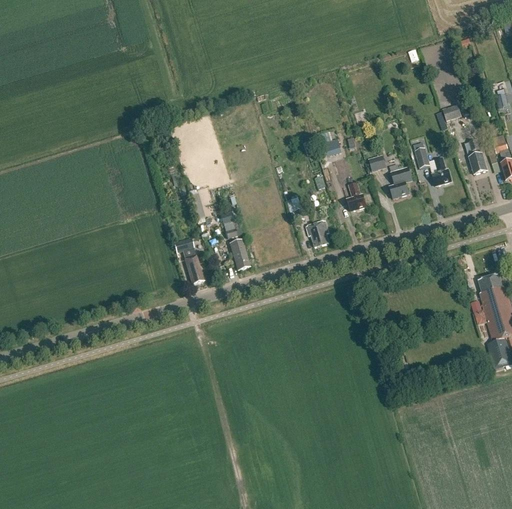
[(511,27),(510,20),(502,22),(505,32),(511,29),(511,27)]
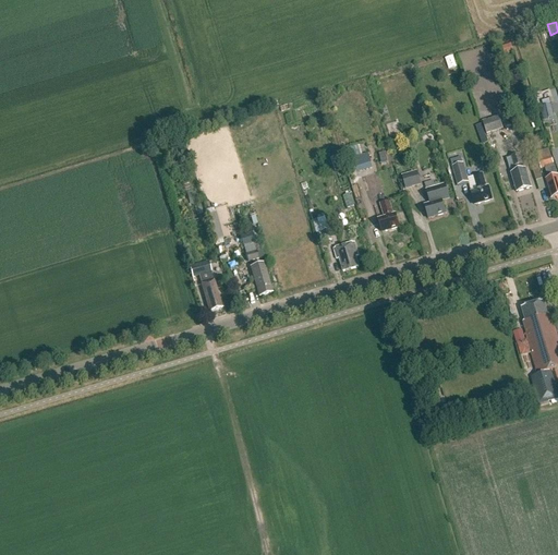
[(511,41),(502,44),(505,52),(513,50),(511,41)]
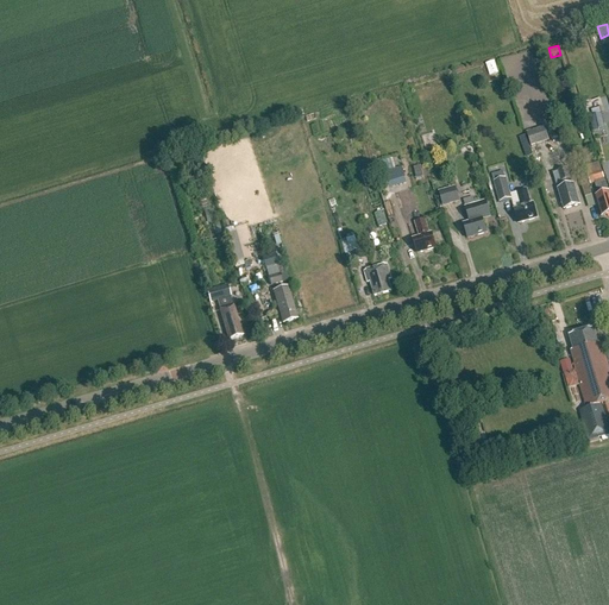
[(487,62),(490,74),(498,71),(495,60),(487,62)]
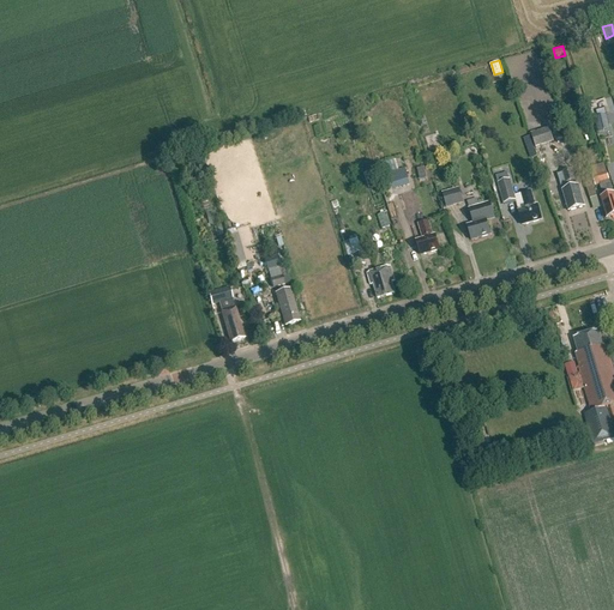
[(606,112),(594,114),(597,128),(609,126),(606,112)]
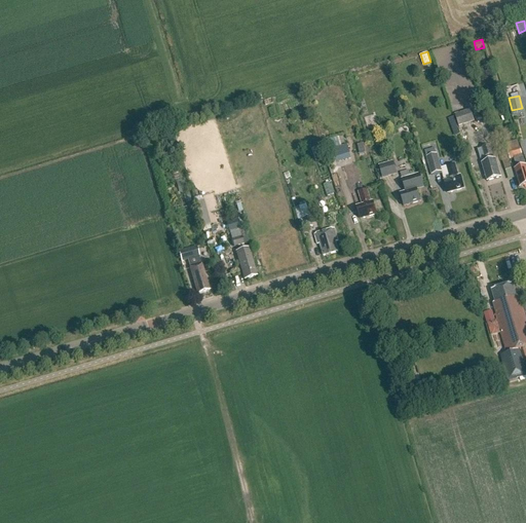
[(476,118),(483,116),(479,106),(473,108),(476,118)]
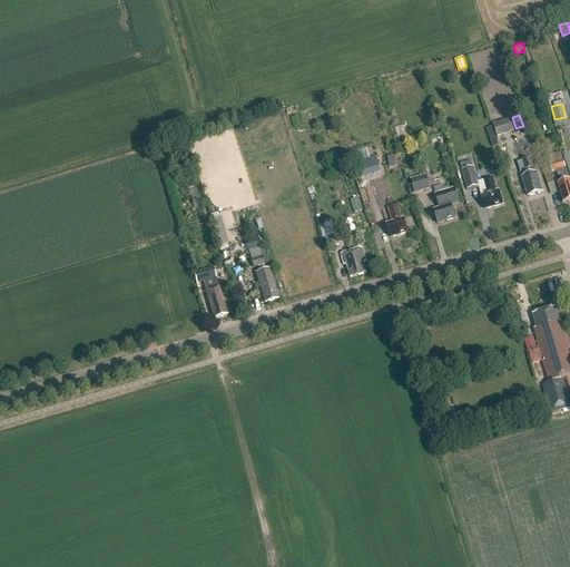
[(497,135),(513,129),(510,116),(492,123),(497,135)]
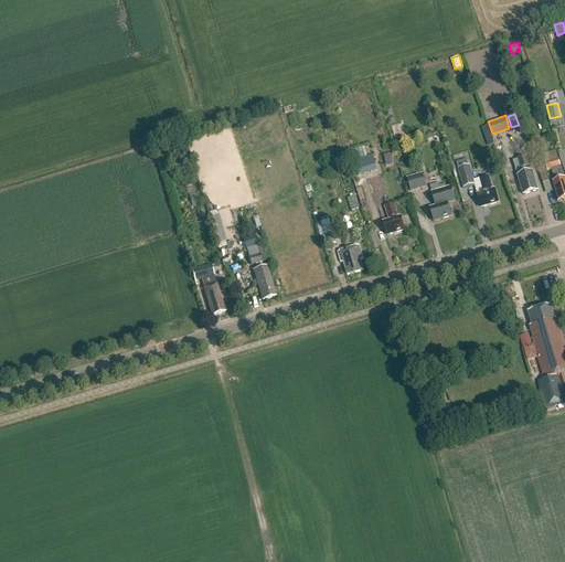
[(353,148),(356,160),(352,161),(355,173),(376,168),(373,156),(369,157),(364,145),(353,148)]
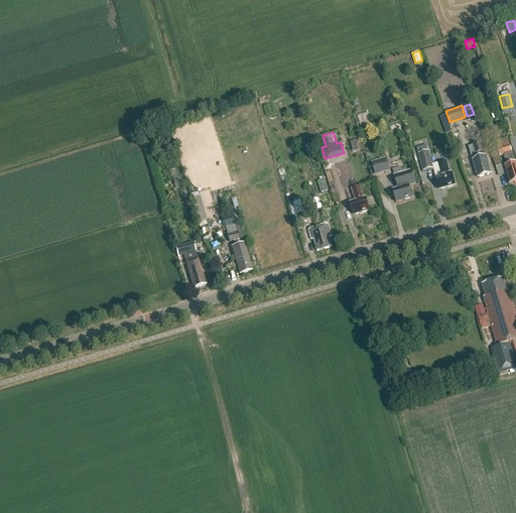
[(485,155),(481,141),(473,144),(477,157),(473,158),(478,176),(491,172),(486,155),(485,155)]
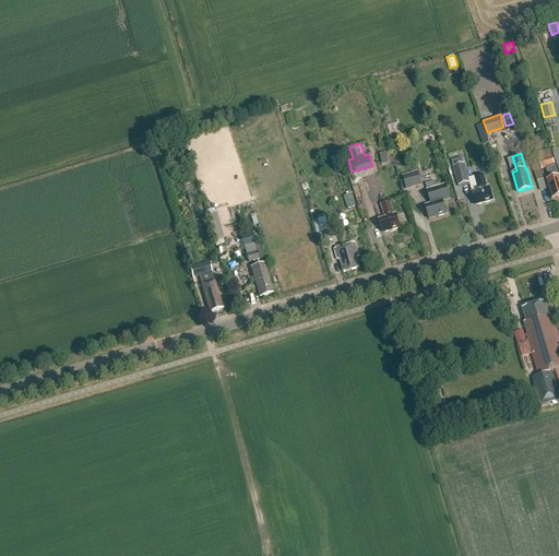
[(331,156),(335,169),(343,167),(339,154),(331,156)]
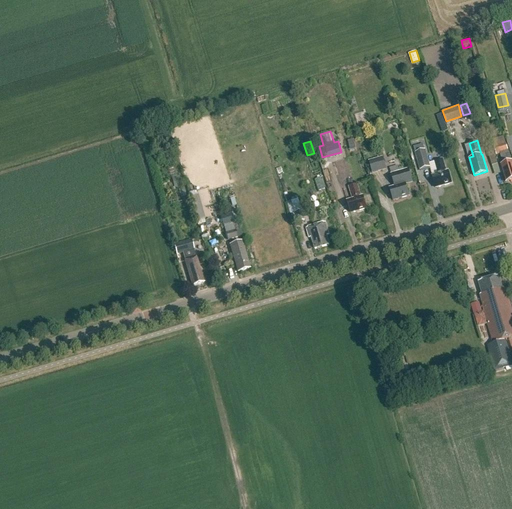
[(423,142),(413,145),(415,151),(425,148),(423,142)]
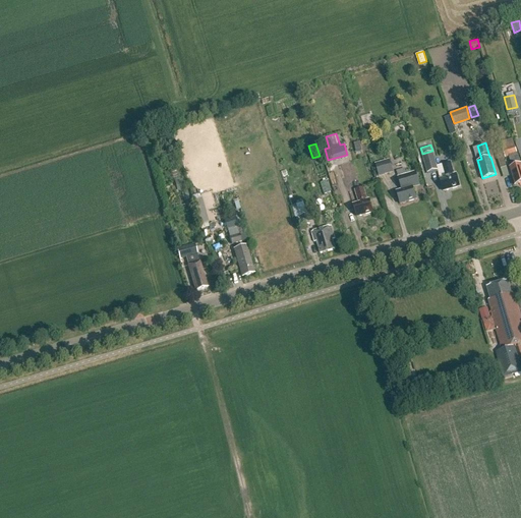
[(505,156),(517,152),(515,145),(503,149),(505,156)]
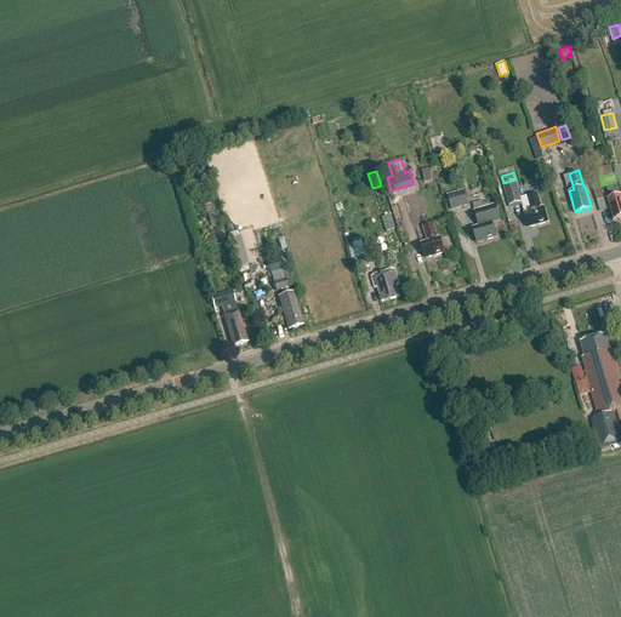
[(503,183),(510,204),(522,200),(516,180),(503,183)]
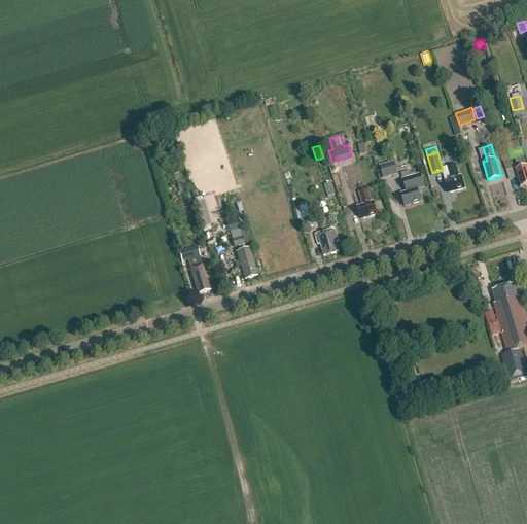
[(526,166),(524,156),(516,159),(519,168),(515,170),(517,176),(518,176),(521,186),(526,184),(526,166)]
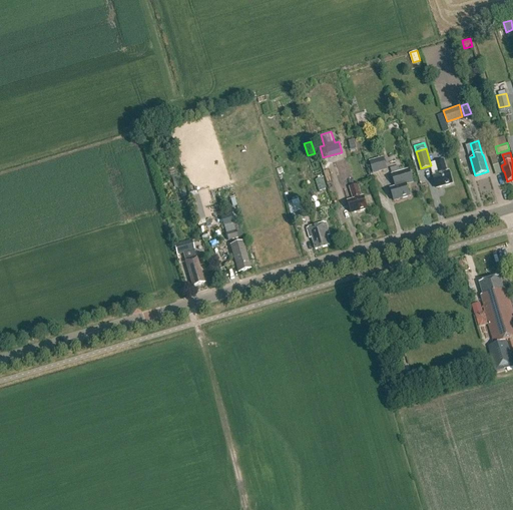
[(493,164),(498,162),(495,153),(490,155),(493,164)]
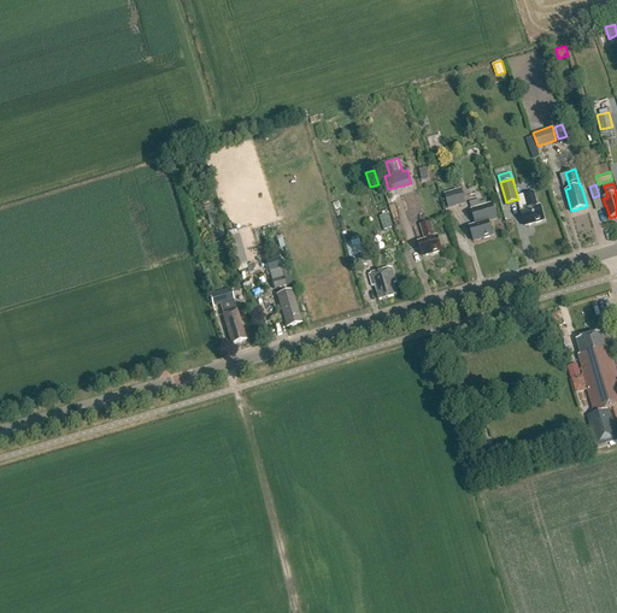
[(460,186),(444,190),(448,205),(465,201),(460,186)]
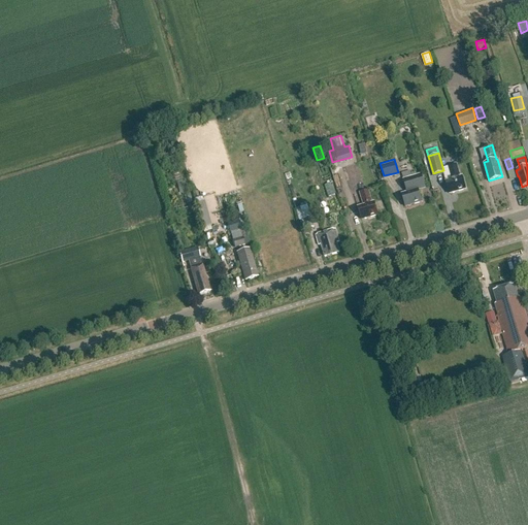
[(456,162),(448,165),(452,178),(446,179),(450,192),(465,187),(462,175),(460,175),(456,162)]
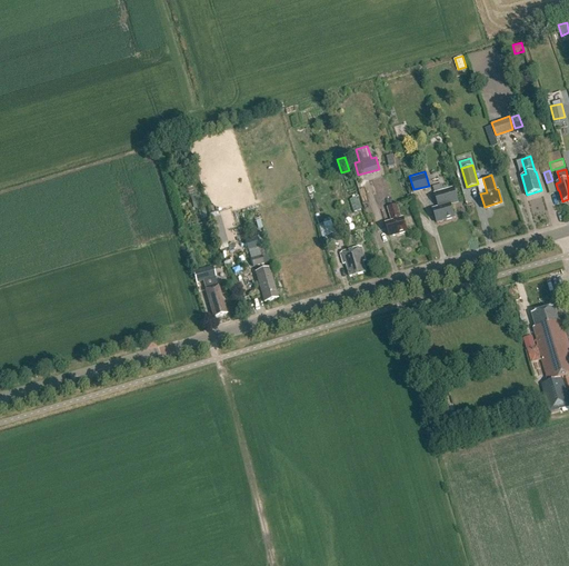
[(436,190),(445,188),(442,180),(433,184),(436,190)]
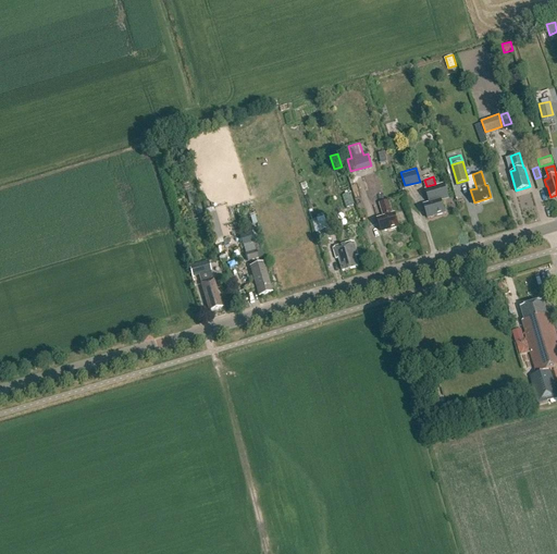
[(441,199),(448,197),(444,183),(425,188),(430,202),(424,204),(428,217),(445,211),(441,199)]
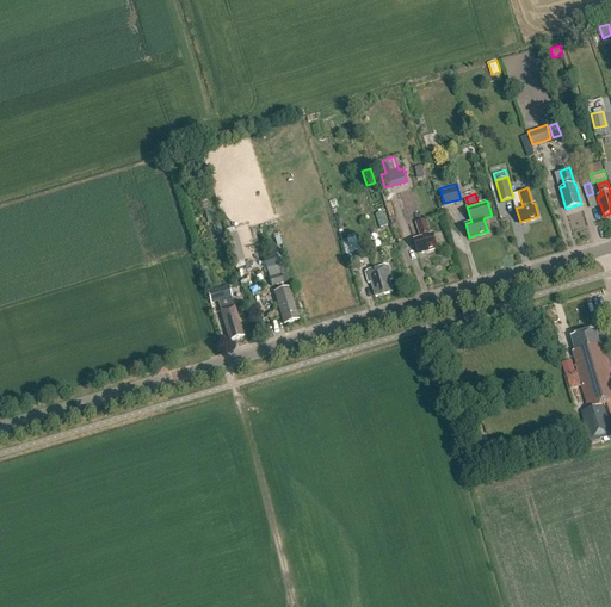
[(205,210),(209,222),(220,220),(216,206),(205,210)]
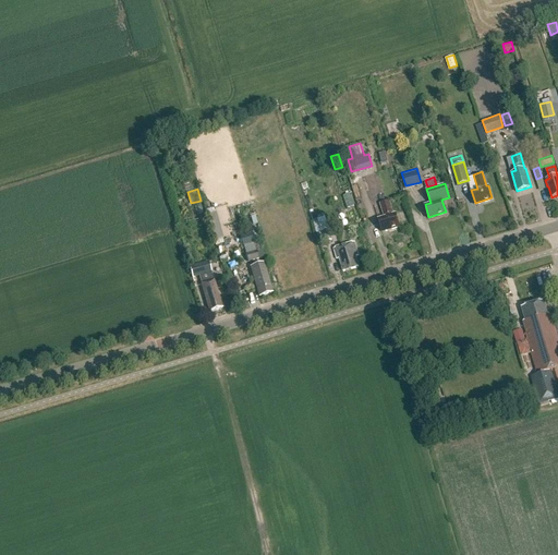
[(393,213),(389,200),(380,202),(385,216),(378,218),(381,230),(399,225),(396,213),(393,213)]
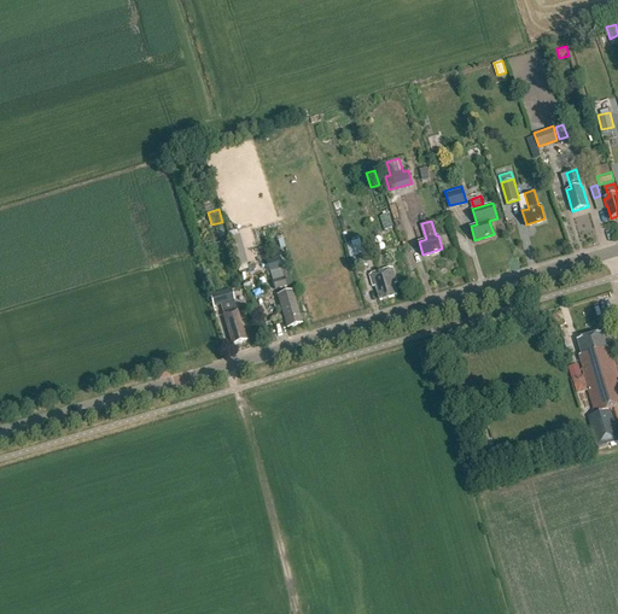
[(229,235),(237,264),(248,261),(240,233),(229,235)]
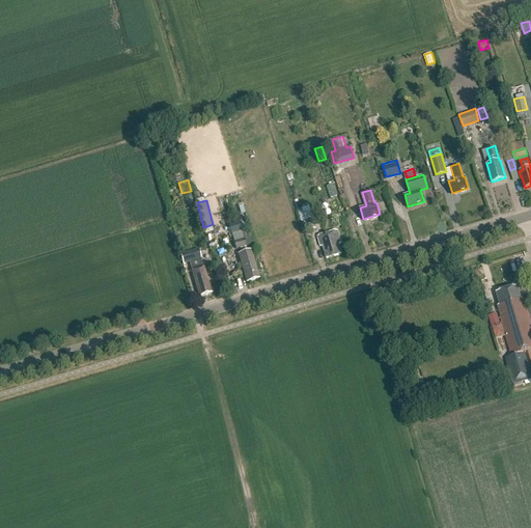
[(302,205),(306,218),(309,228),(315,226),(309,204),(302,205)]
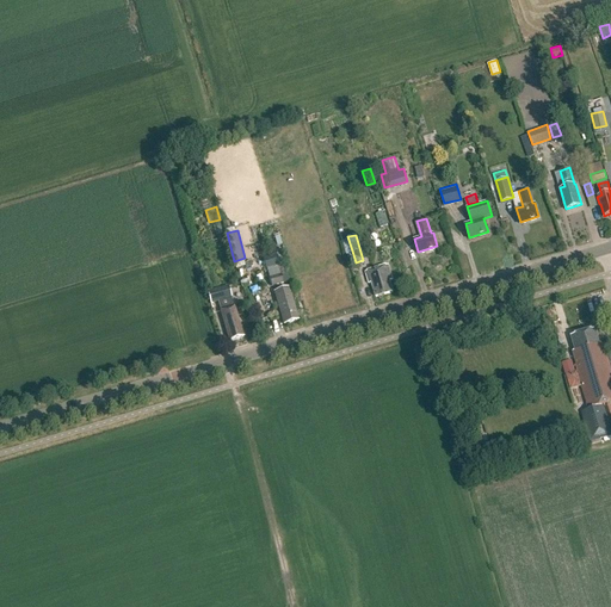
[(263,255),(271,284),(285,280),(276,252),(263,255)]
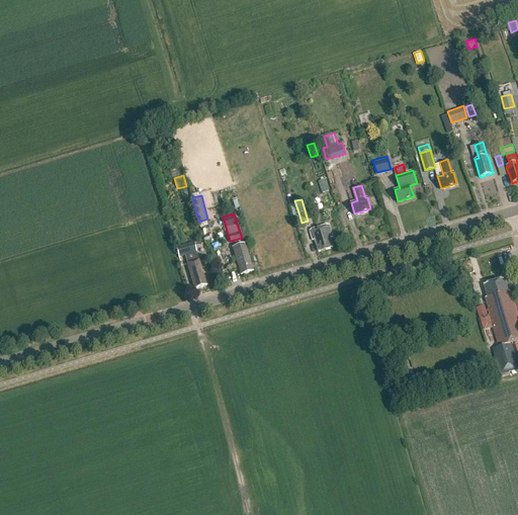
[(333,236),(329,224),(310,229),(313,239),(315,238),(319,250),(333,246),(330,237),(333,236)]
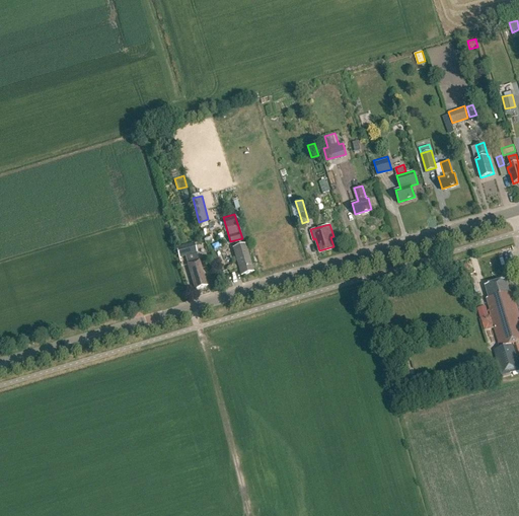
[(197,251),(194,241),(175,246),(178,256),(186,254),(188,262),(187,262),(194,288),(206,285),(199,259),(198,259),(195,251),(197,251)]
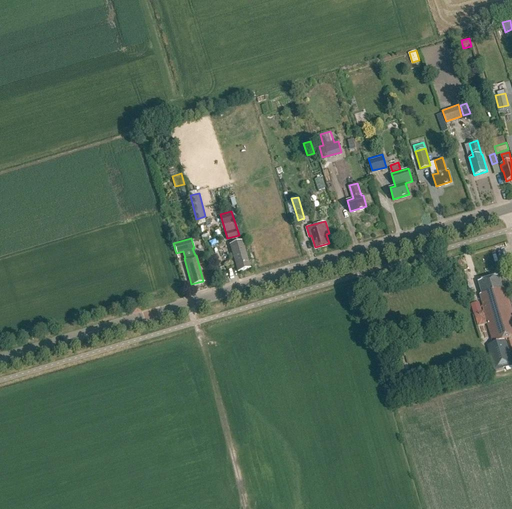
[(243,247),(241,241),(241,240),(238,241),(231,243),(239,270),(249,267),(247,260),(243,247)]
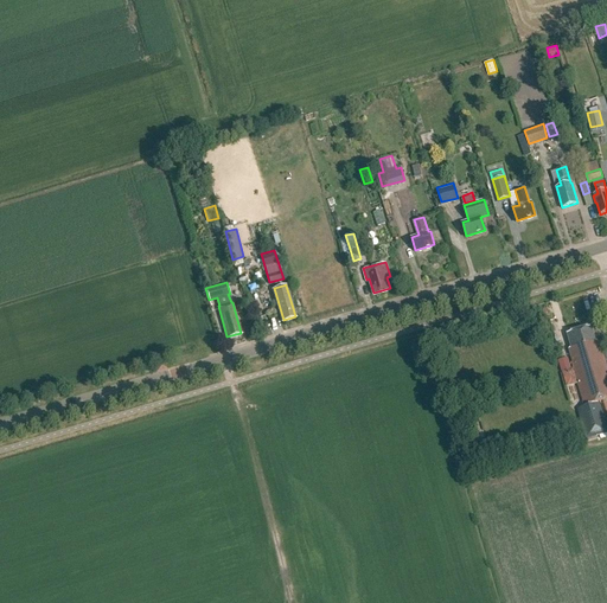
[(595,340),(590,326),(568,333),(572,347),(569,347),(574,361),(569,363),(569,361),(561,364),(562,370),(574,367),(585,405),(579,406),(587,437),(606,430),(606,424),(600,401),(606,398),(606,364),(600,341),(595,340)]
